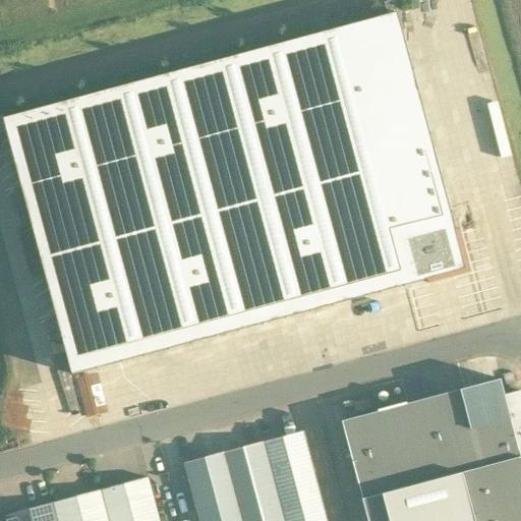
[(397,13),(4,119),(71,375),(467,271),(397,13)]
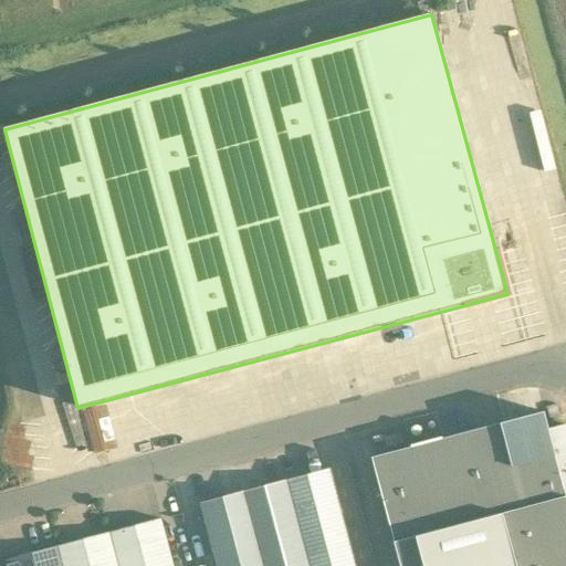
[(543,412),(370,458),(399,565),(565,565),(565,423),(547,429),(543,412)]
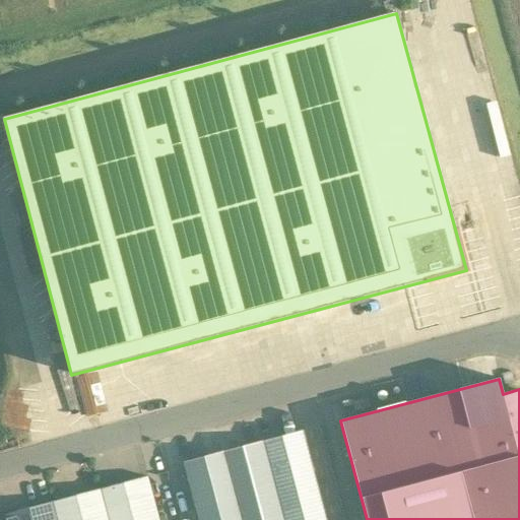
[(325,519),(302,431),(236,448),(255,519),(325,519)]
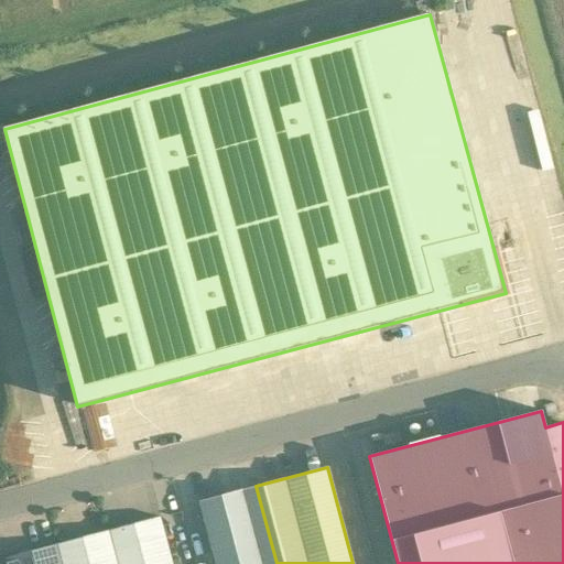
[(277,563),(256,486),(228,494),(246,563),(277,563)]
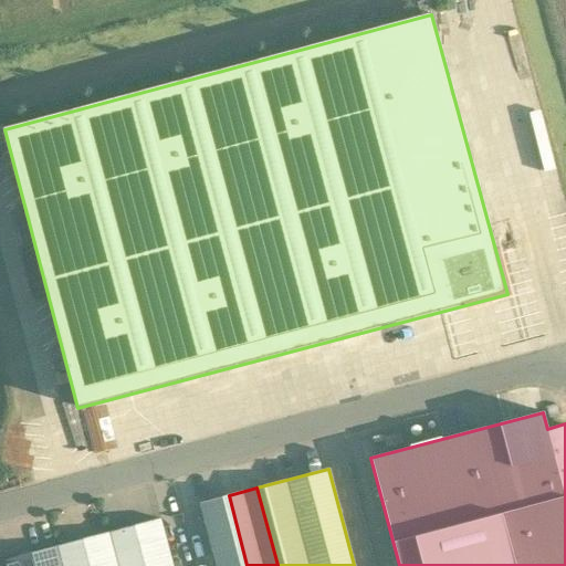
[(247,565),(229,495),(200,503),(216,565),(247,565)]
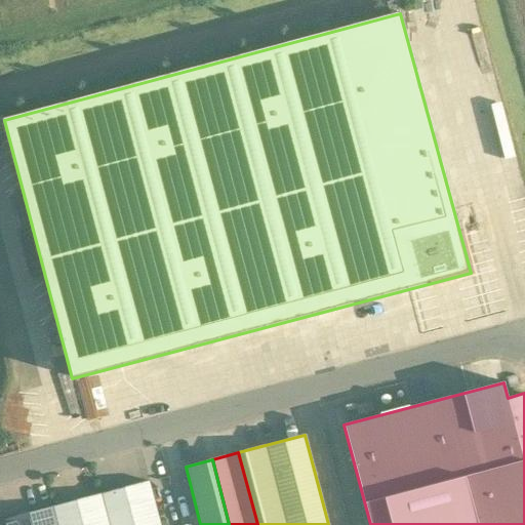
[(98,494),(107,524),(159,524),(149,482),(98,494)]
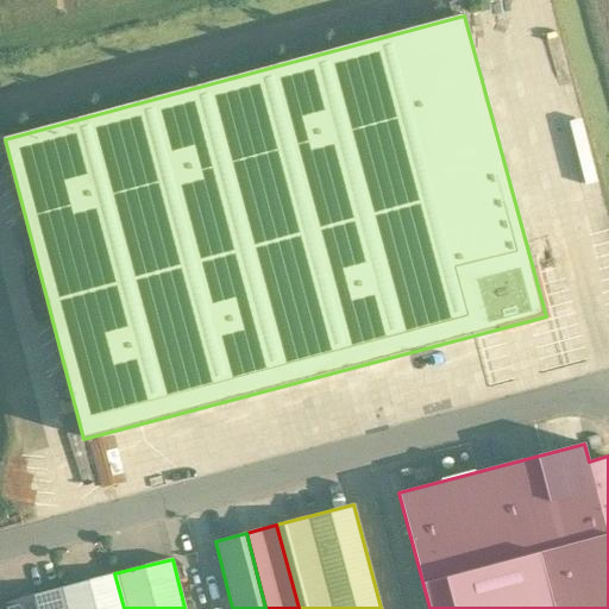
[(64,608),(124,608),(114,573),(60,588),(64,608)]
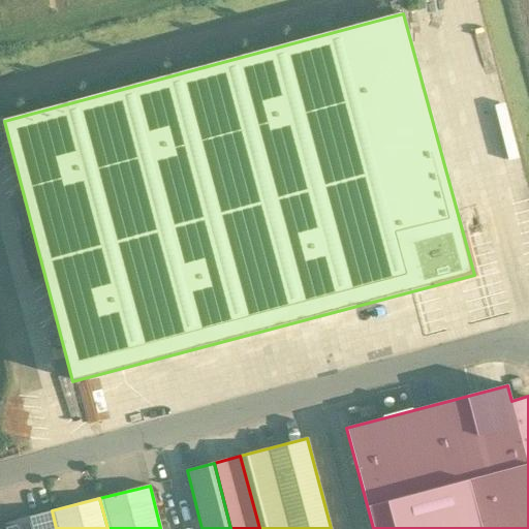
[(56,528),(52,510),(5,523),(6,528),(56,528)]
